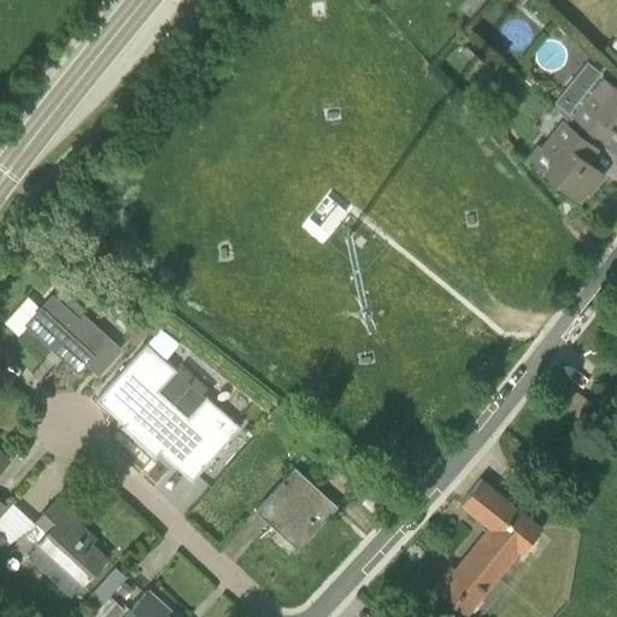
[(460,53),(476,68),(488,54),(472,40),(460,53)]
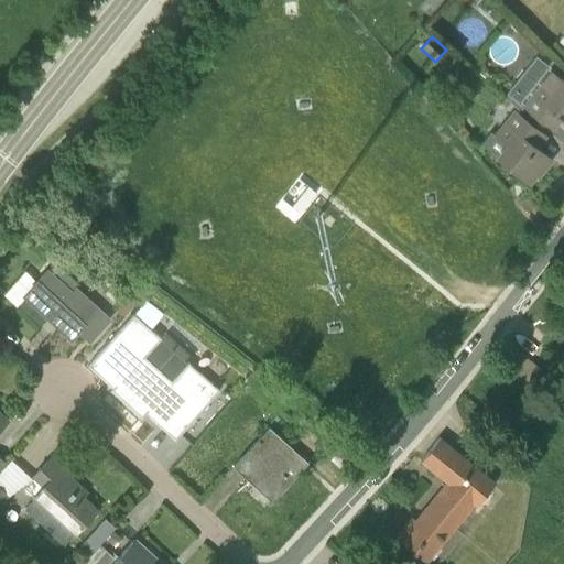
[(552,108),(563,118),(563,78),(559,74),(545,88),(535,79),(517,101),(541,122),(552,108)]
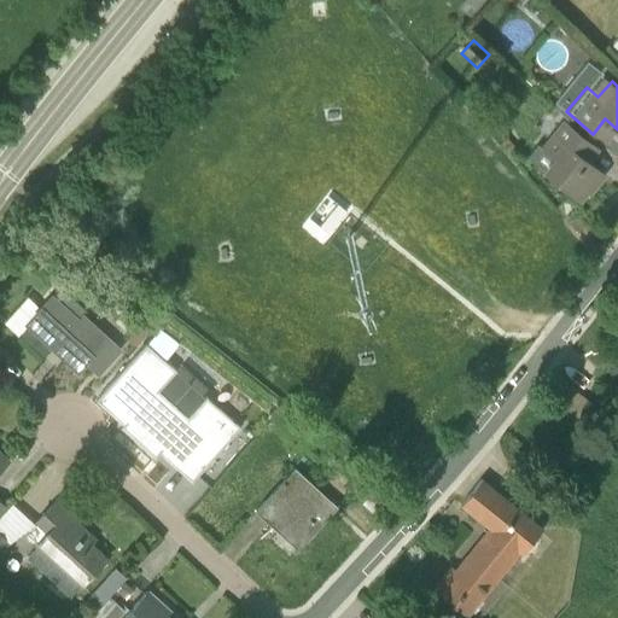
[(579,198),(587,188),(599,175),(581,161),(588,151),(557,126),(540,147),(553,158),(544,172),(579,198)]
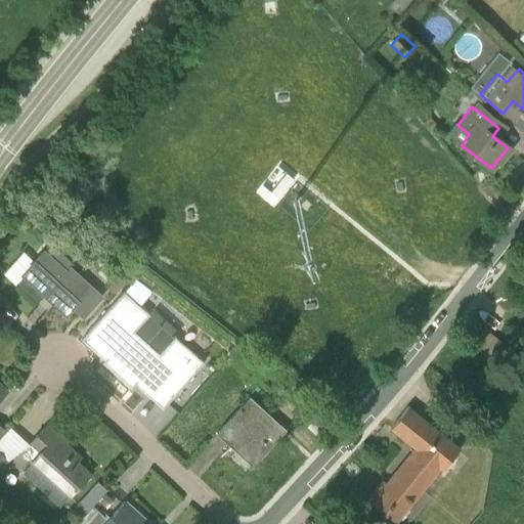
[(306,201),(300,208),(308,215),(314,208),(306,201)]
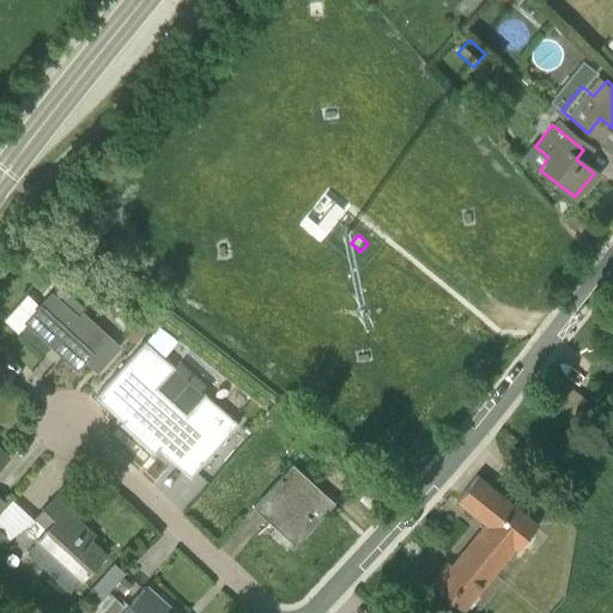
[(41,305),(28,295),(4,320),(18,332),(26,322),(77,368),(85,359),(97,369),(119,345),(83,313),(84,308),(59,285),(41,305)]
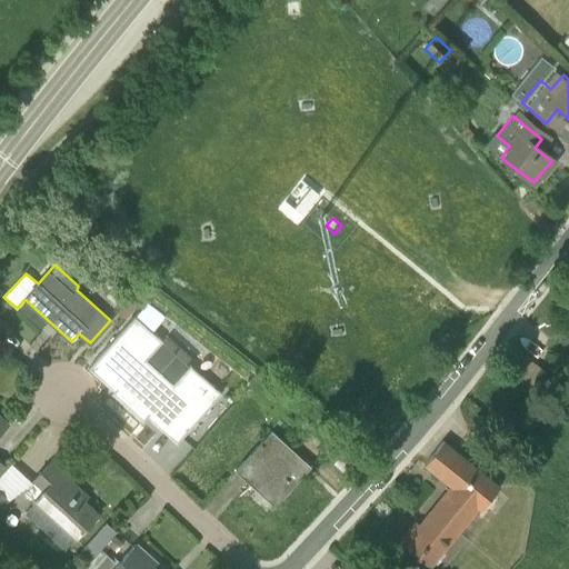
[(128,322),(132,318),(131,316),(143,302),(120,283),(106,298),(119,309),(117,312),(128,322)]
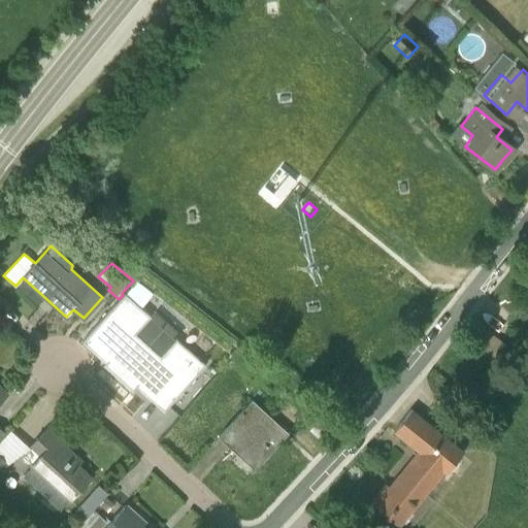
[(151,316),(125,293),(83,339),(106,360),(103,364),(132,391),(136,386),(164,410),(205,365),(176,338),(160,356),(136,332),(151,316)]
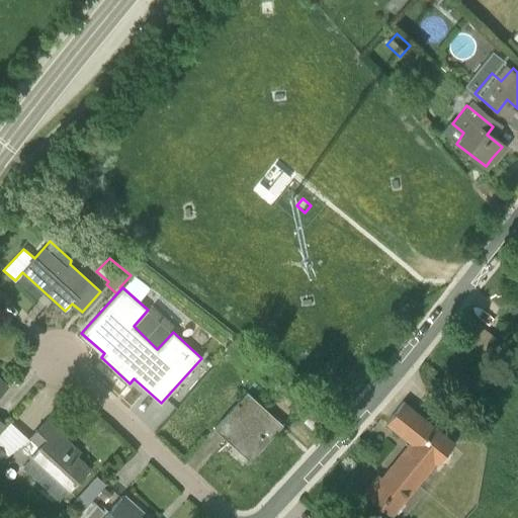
[(247,392),(228,413),(213,427),(250,460),(278,430),(259,413),(264,407),(247,392)]
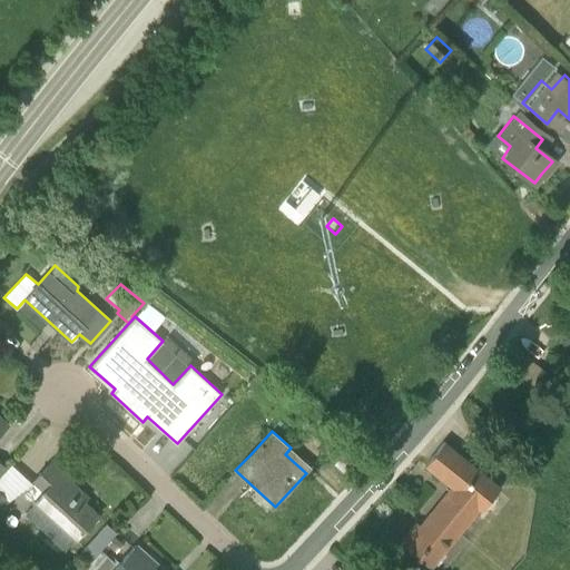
[(452,487),(477,507),(483,510),(499,487),(443,442),(425,464),(452,487)]
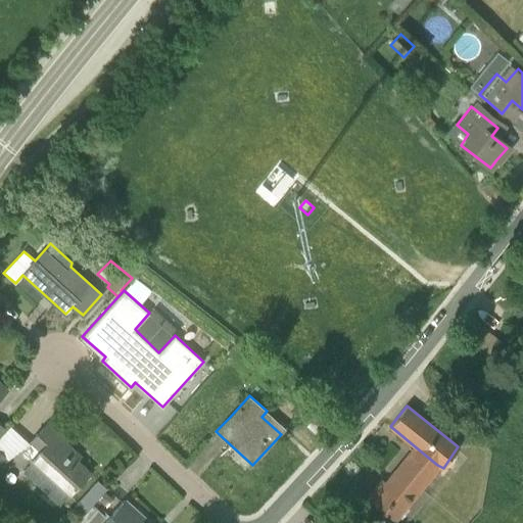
[(480,433),(488,440),(500,426),(491,420),(480,433)]
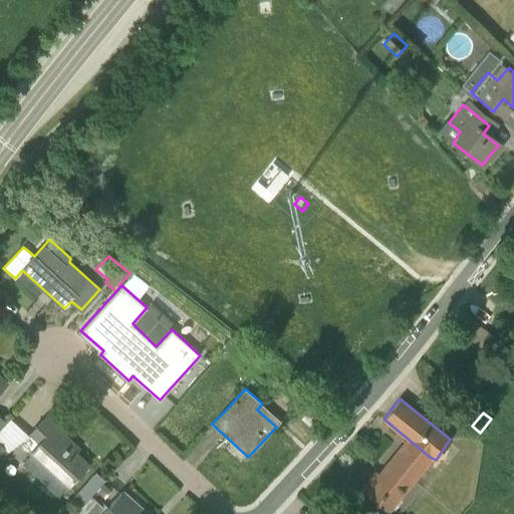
[(59,497),(68,487),(78,476),(80,478),(88,470),(85,467),(87,466),(62,443),(67,438),(45,418),(21,445),(31,454),(22,465),(59,497)]
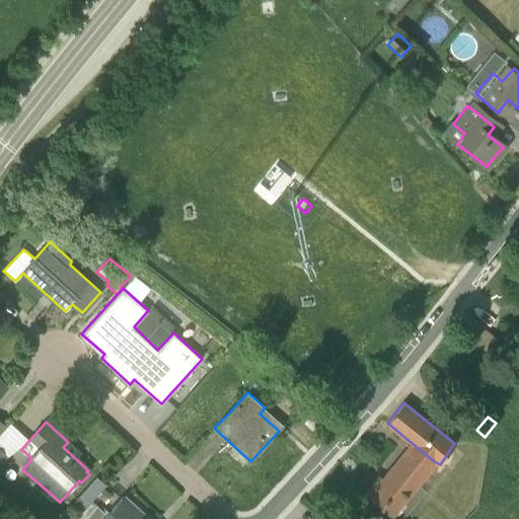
[(374,482),(364,494),(395,518),(396,516),(399,518),(406,508),(402,505),(434,461),(412,443),(378,484),(374,482)]
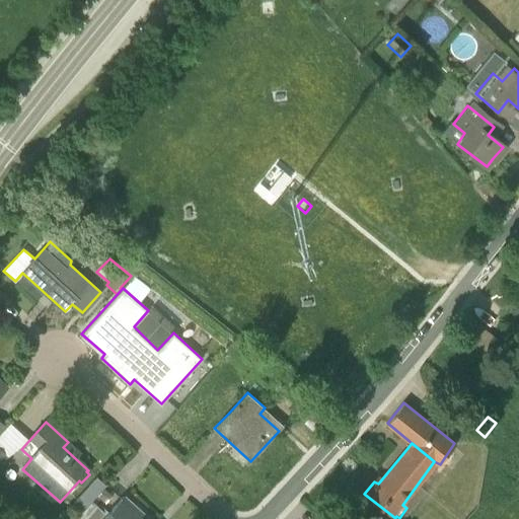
[(102,474),(77,494),(84,504),(109,485),(102,474)]
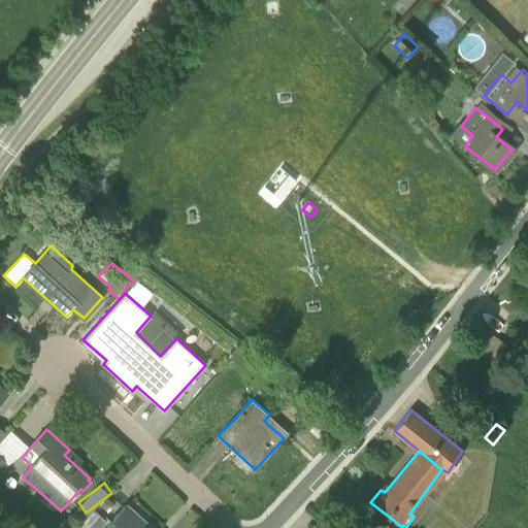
[(107,525),(99,517),(98,516),(87,527),(150,527),(142,522),(141,523),(136,518),(137,517),(125,505),(107,525)]
